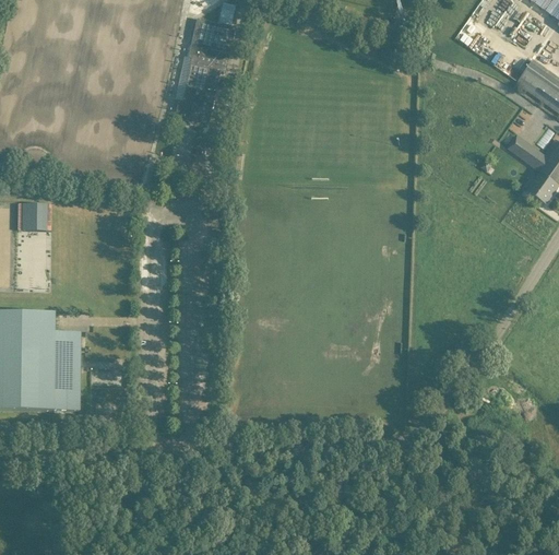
[(189,118),(189,117),(209,121),(221,69),(225,70),(236,25),(230,24),(235,3),(222,1),(217,21),(197,16),(188,56),(190,61),(181,99),(178,98),(175,116),(189,118)]
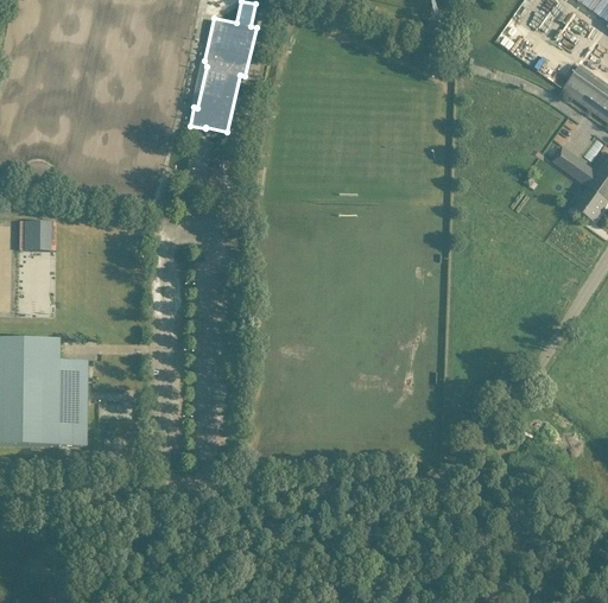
[(563,87),(607,119),(607,82),(580,63),(563,87)]
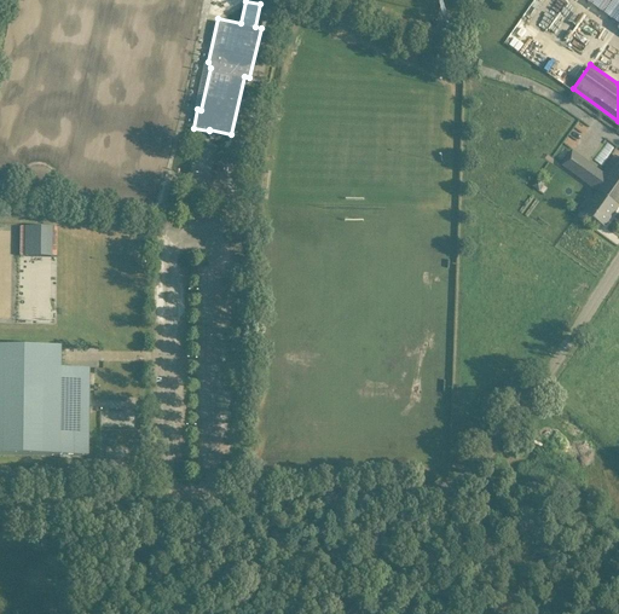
[(584,209),(605,224),(618,203),(618,154),(615,151),(607,163),(613,168),(608,177),(585,160),(577,172),(600,189),(584,209)]
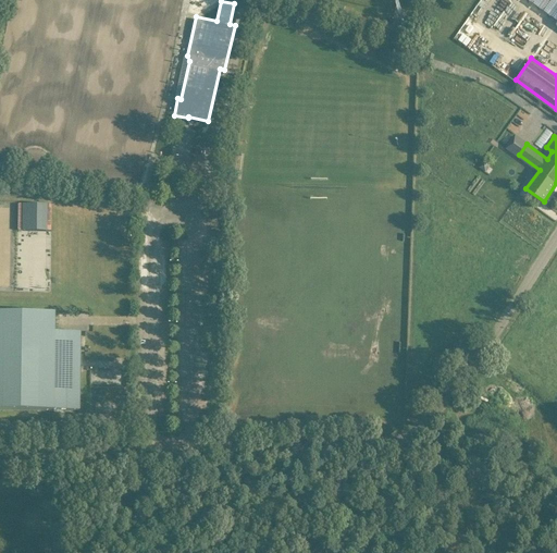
[(146,184),(144,195),(152,197),(156,183),(151,182),(151,185),(146,184)]
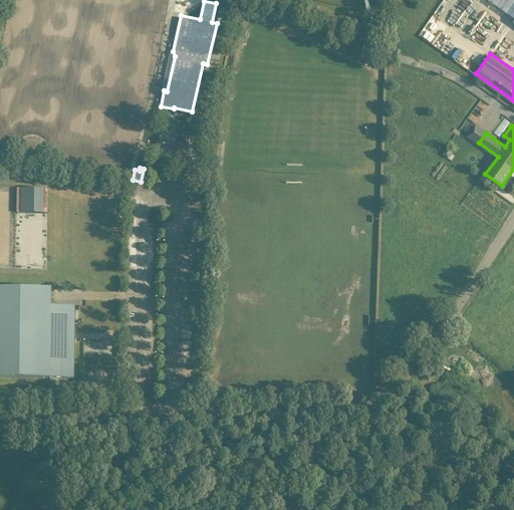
[(50,285),(0,284),(0,374),(73,375),(74,303),(50,303),(50,285)]
